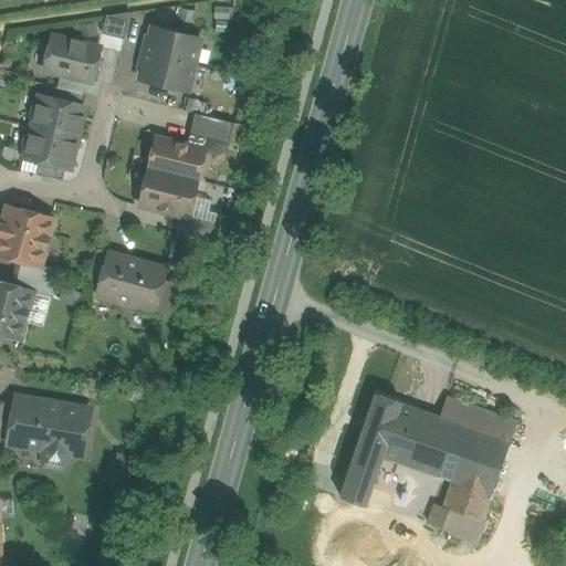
[(194,11),(182,9),(180,20),(191,22),(194,11)]
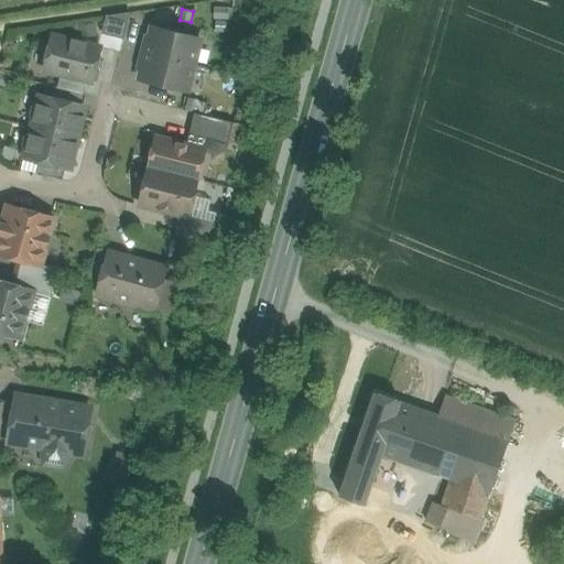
[(179,12),(166,10),(164,21),(176,24),(179,12)]
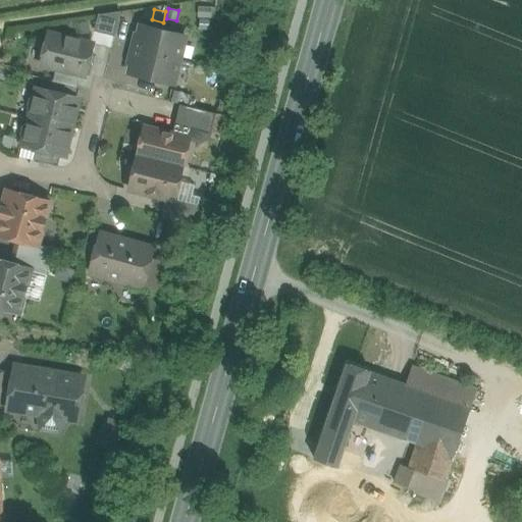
[(119,12),(99,15),(95,31),(114,36),(119,12)]
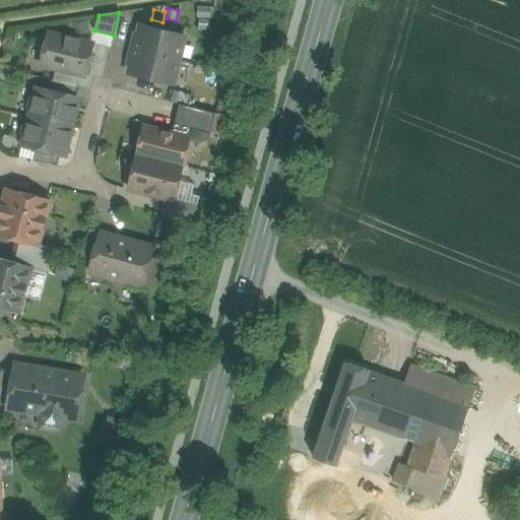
[(89,20),(74,22),(76,34),(90,31),(89,20)]
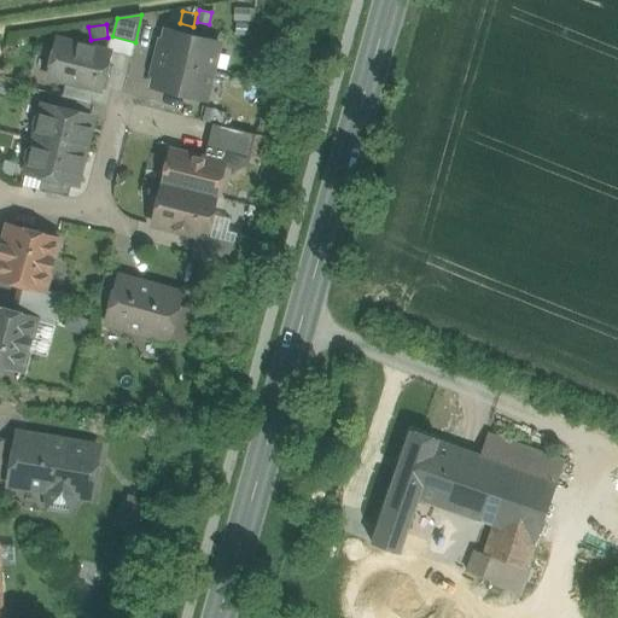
[(159,48),(157,57),(213,71),(220,44),(167,30),(162,50),(159,48)]
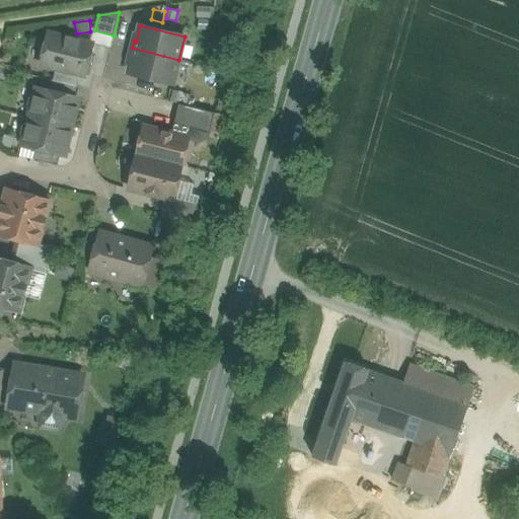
[(91,43),(50,32),(42,66),(56,69),(79,75),(83,76),(91,43)]
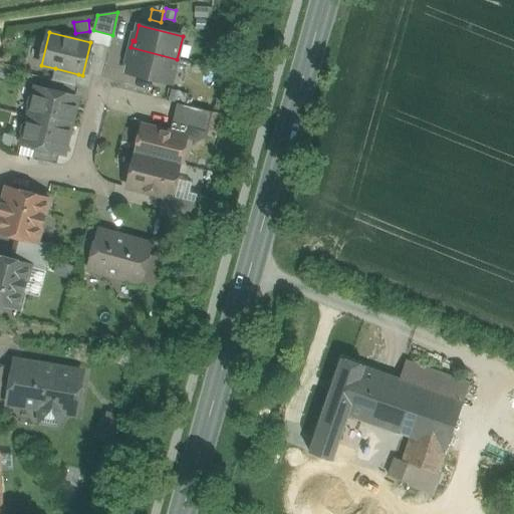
[(177,59),(131,47),(129,55),(131,56),(127,72),(171,83),(177,59)]
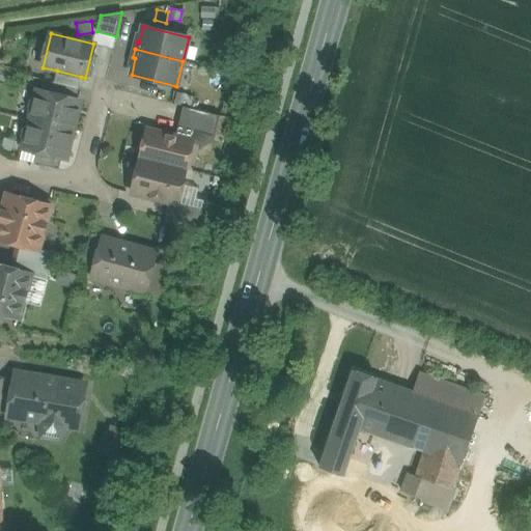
[(81,77),(57,71),(54,82),(79,88),(81,77)]
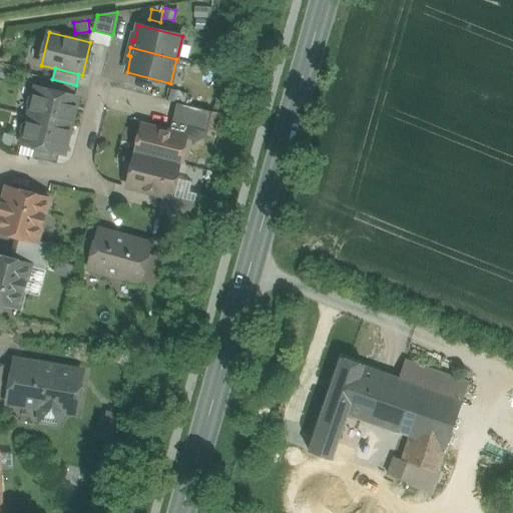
[(52,79),(51,79),(48,91),(73,97),(76,85),(52,79)]
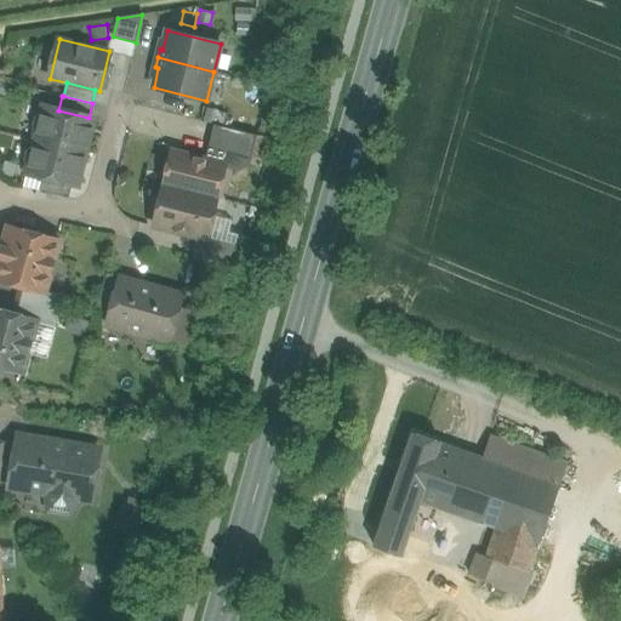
[(58,110),(44,107),(43,112),(34,117),(32,126),(36,134),(35,140),(85,152),(92,119),(89,118),(58,110)]
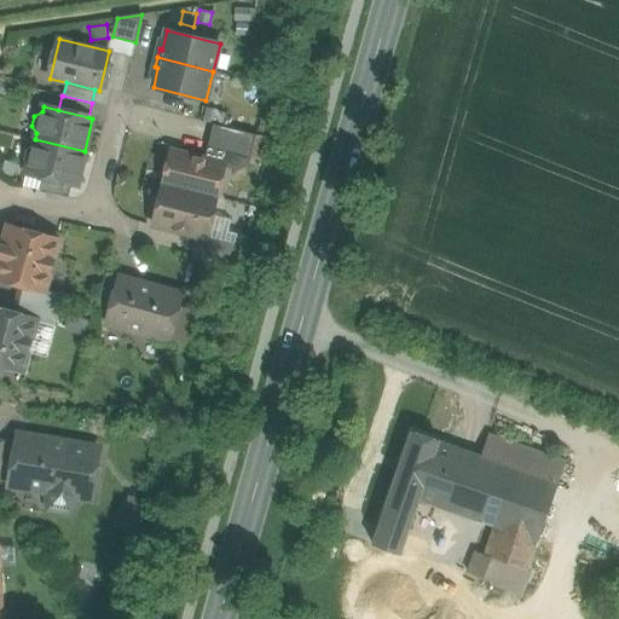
[(217,109),(207,106),(204,116),(214,120),(217,109)]
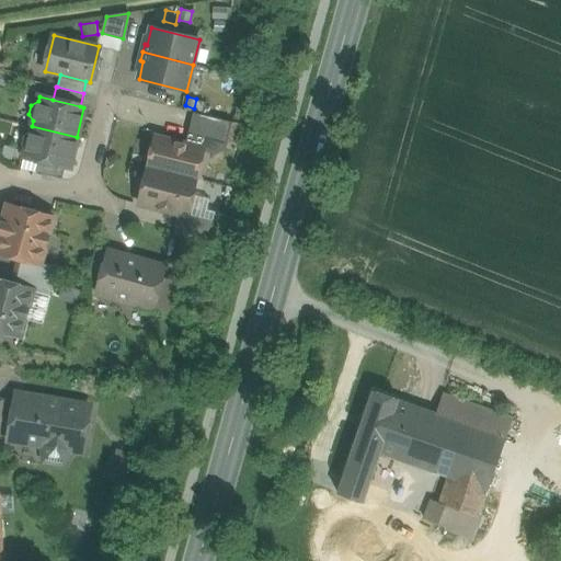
[(231,122),(193,112),(185,145),(203,149),(206,138),(226,142),(231,122)]
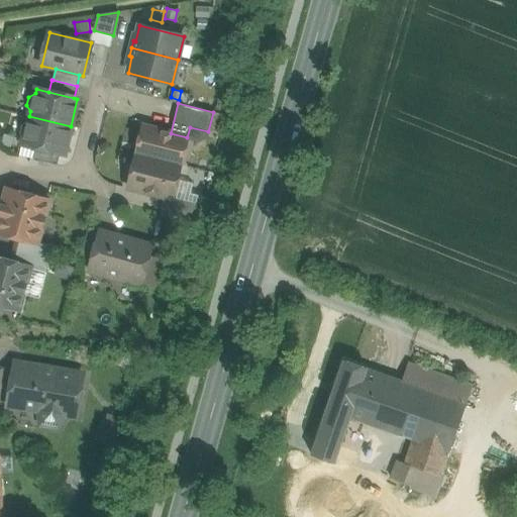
[(29,116),(28,120),(22,124),(20,133),(23,139),(22,143),(36,146),(60,152),(64,153),(71,126),(29,116)]
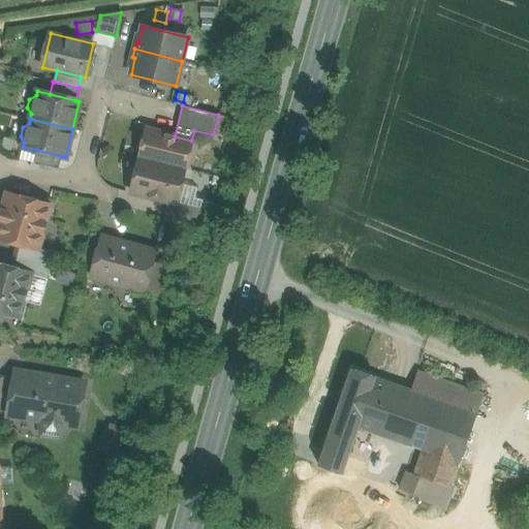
[(175,136),(147,129),(139,156),(185,167),(191,141),(175,136)]
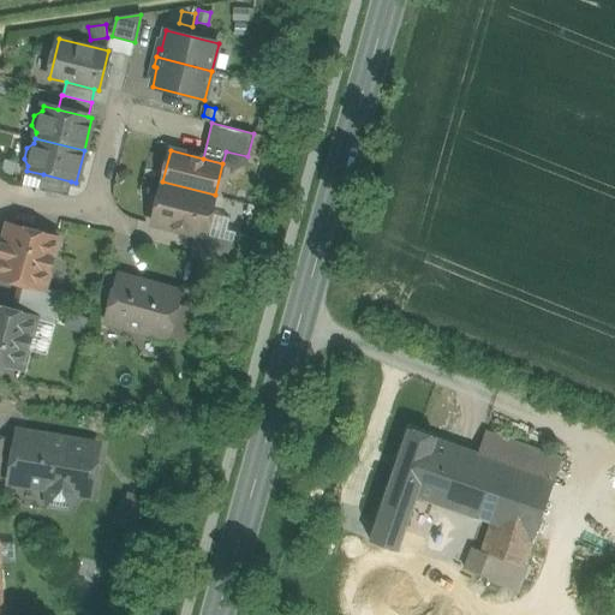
[(71,181),(43,174),(40,189),(67,196),(71,181)]
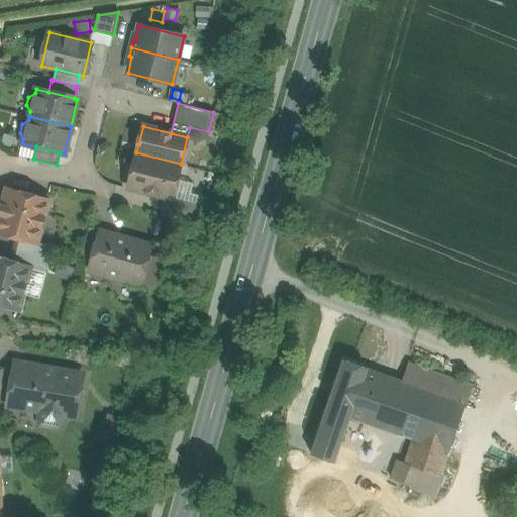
[(181,164),(136,152),(128,188),(164,197),(172,199),(173,197),(177,179),(181,164)]
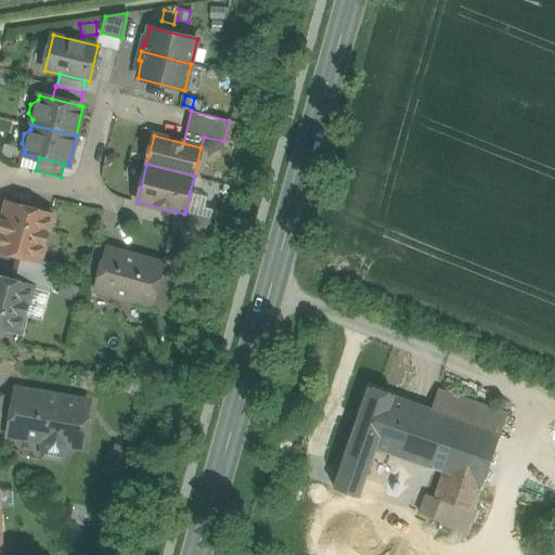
[(215,218),(209,237),(218,240),(224,213),(201,207),(203,195),(190,192),(185,211),(215,218)]
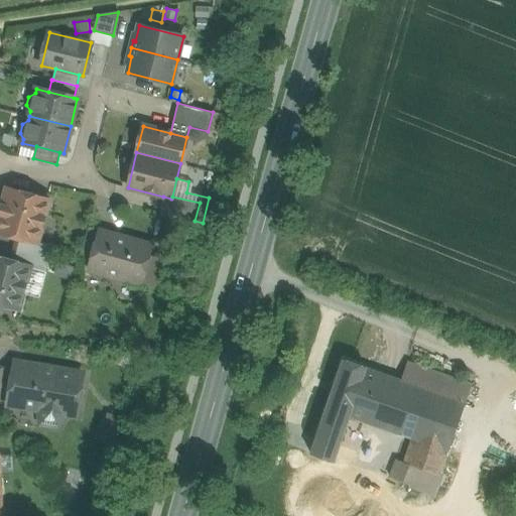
[(49,200),(6,188),(2,205),(1,205),(0,207),(0,232),(16,238),(37,243),(37,242),(49,200)]
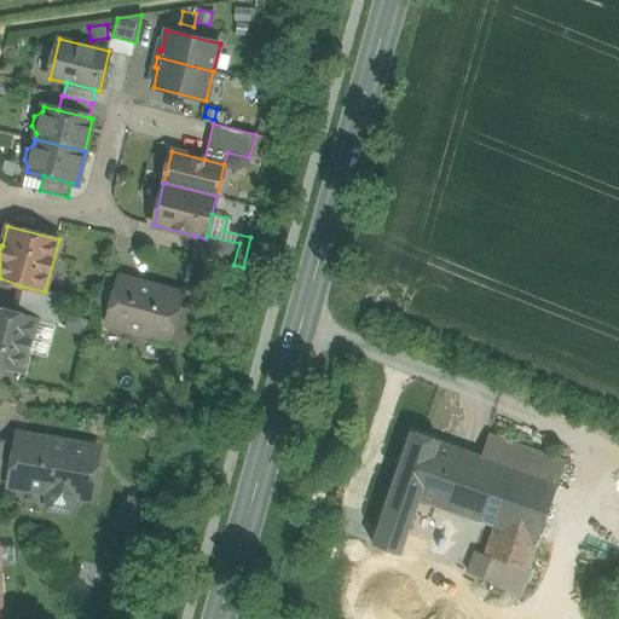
[(239,243),(207,236),(206,238),(196,236),(192,254),(233,265),(239,243)]
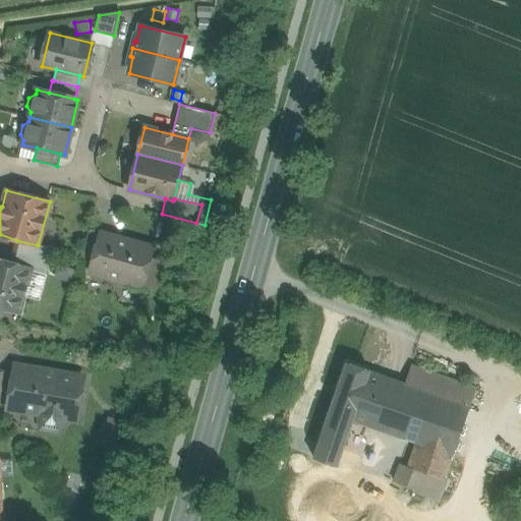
[(113,237),(100,233),(90,272),(103,276),(113,237)]
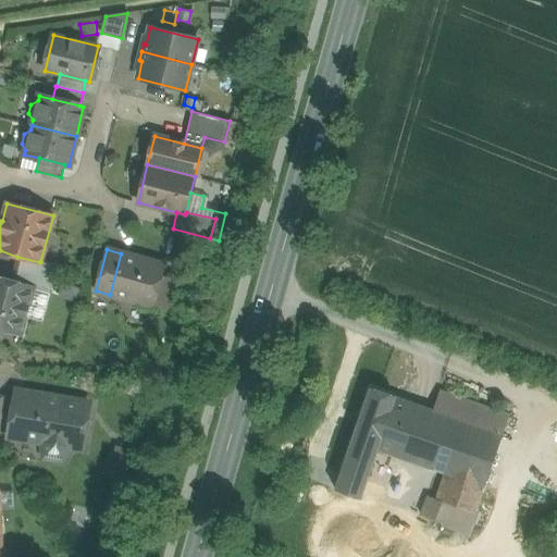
[(163,264),(121,254),(110,295),(152,306),(163,264)]
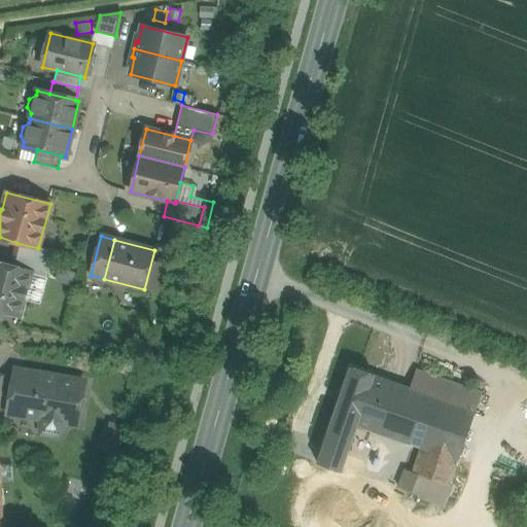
[(38,248),(16,243),(13,254),(49,265),(53,251),(38,247),(38,248)]
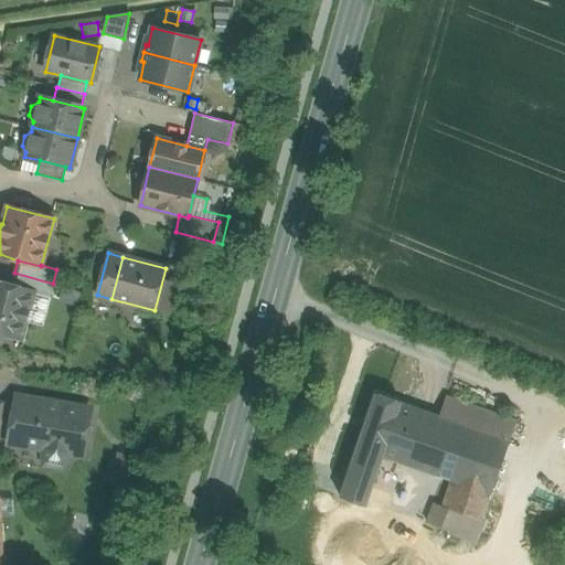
[(80,275),(70,272),(66,280),(77,284),(80,275)]
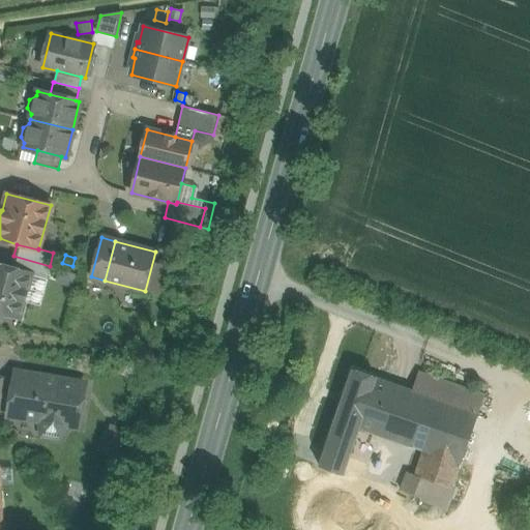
[(50,266),(13,256),(10,268),(31,273),(31,274),(46,278),(50,266)]
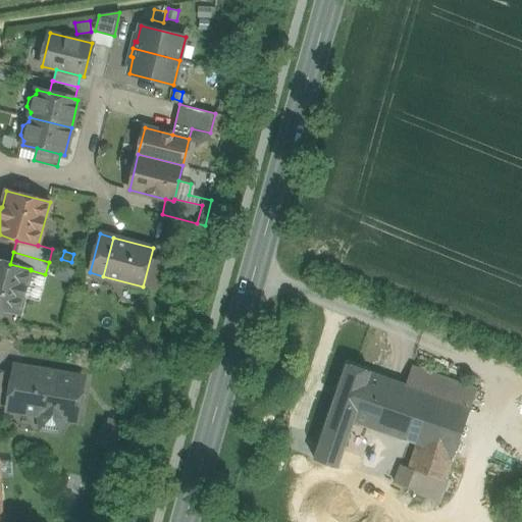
[(169,262),(152,257),(145,284),(162,289),(169,262)]
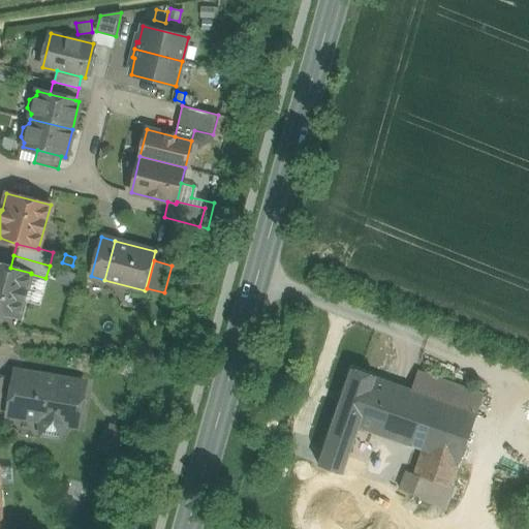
[(10,268),(0,263),(0,311),(19,317),(31,274),(31,273),(10,268)]
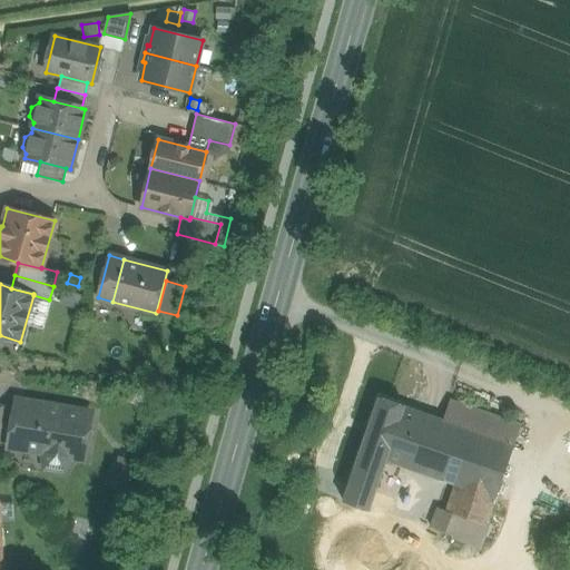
[(81,293),(65,288),(61,305),(78,308),(81,293)]
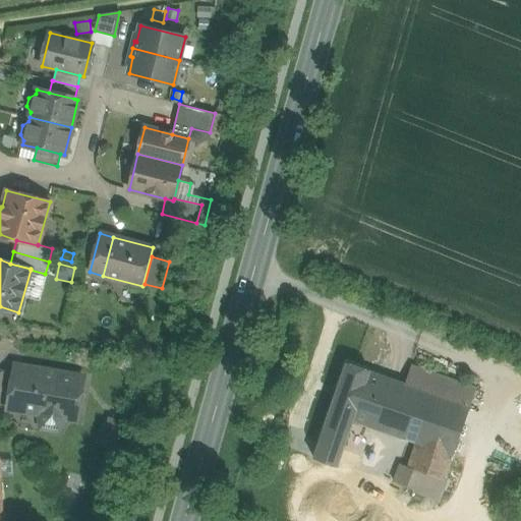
[(374,359),(343,348),(306,456),(338,466),(353,420),(369,371),(374,359)]
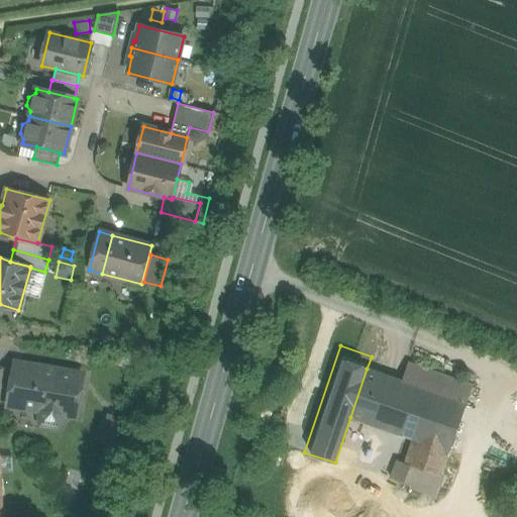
[(473,386),(408,363),(402,382),(466,404),(467,404),(473,386)]
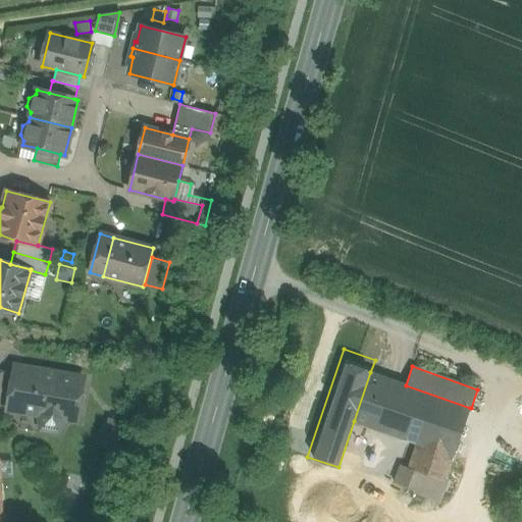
[(84,378),(14,367),(7,409),(21,411),(24,415),(35,417),(39,414),(41,429),(59,432),(68,418),(76,420),(79,409),(82,407),(83,398),(81,395),(84,378)]
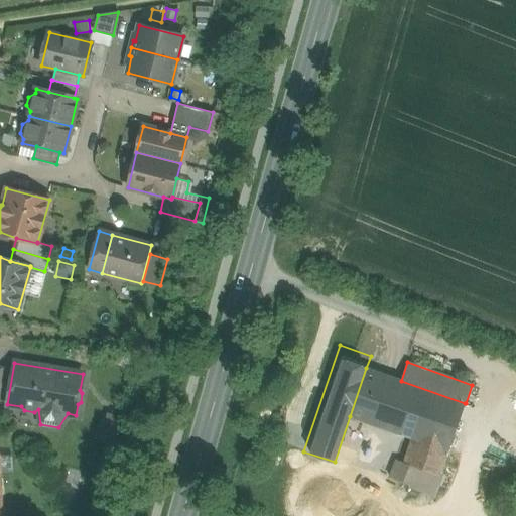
[(401,381),(366,368),(350,416),(413,439),(447,452),(465,403),(401,381)]
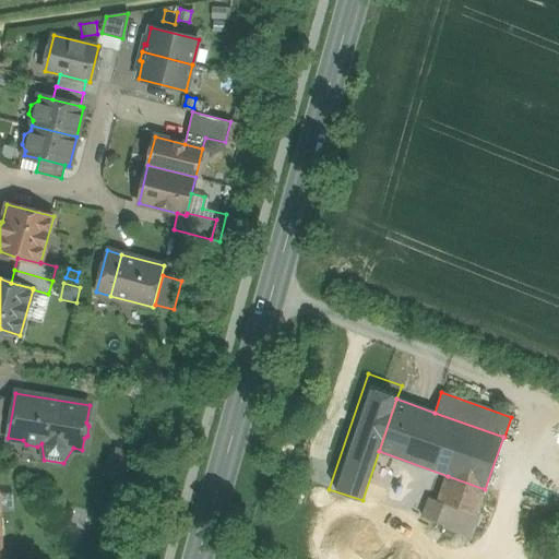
[(133,453),(118,448),(110,473),(126,478),(133,453)]
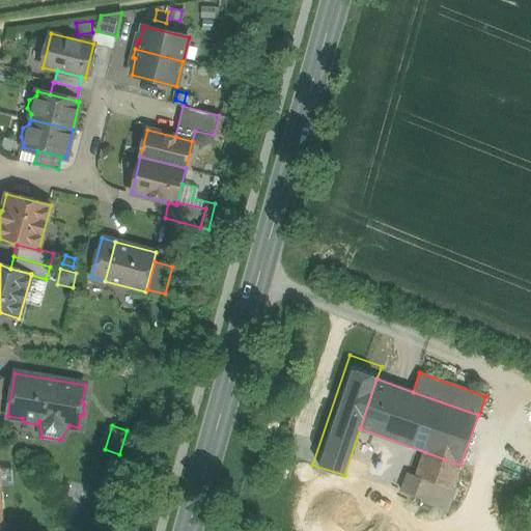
[(425,452),(416,476),(430,481),(452,490),(460,465),(425,452)]
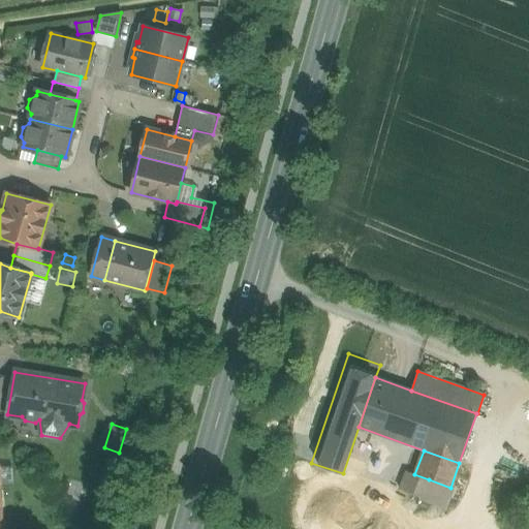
[(9,467),(0,467),(0,480),(9,480),(9,467)]
